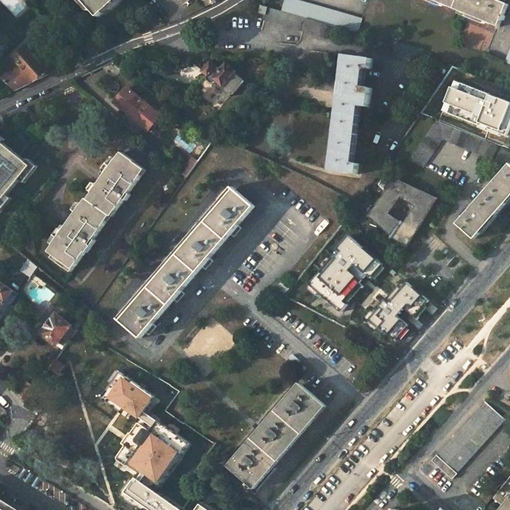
[(82,0),(96,16),(102,11),(104,13),(116,3),(114,1),(115,0),(82,0)]
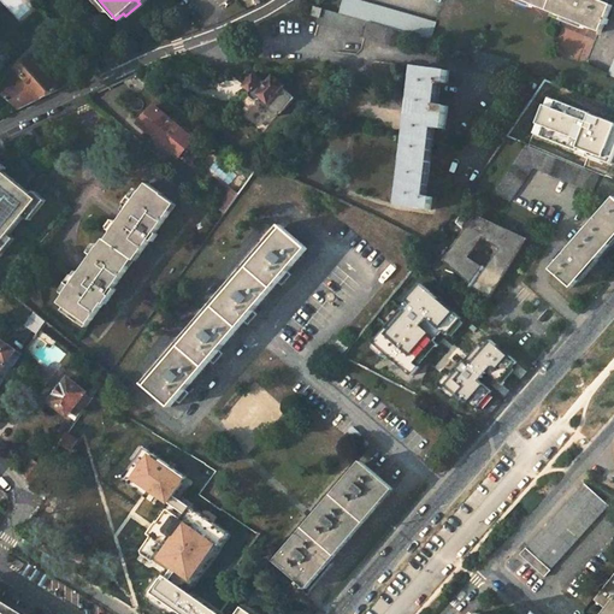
[(341,0),(337,11),(429,36),(432,22),(356,0),(341,0)]
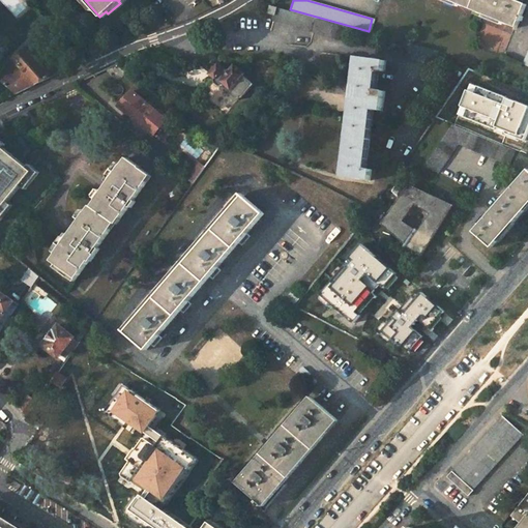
[(449,0),(514,26),(524,3),(517,0),(449,0)]
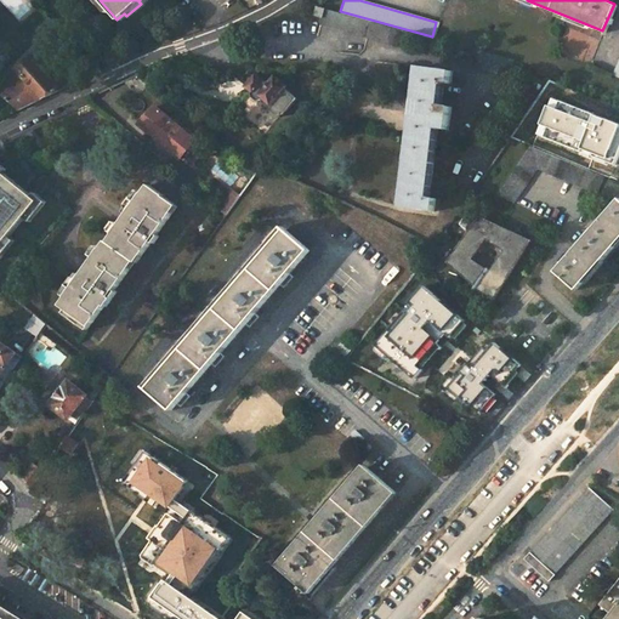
[(314,6),(312,16),(319,18),(318,23),(404,47),(409,32),(314,6)]
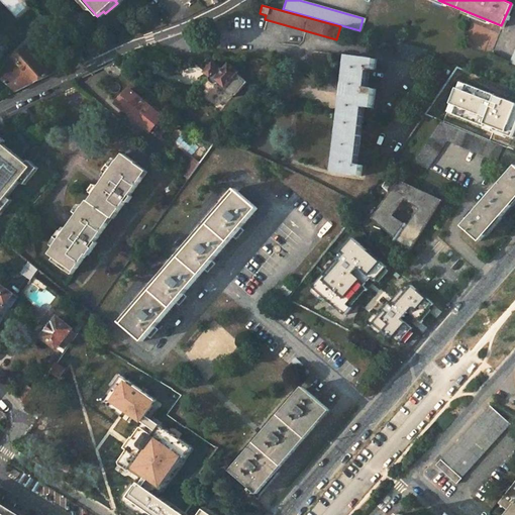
[(0,78),(14,89),(48,73),(25,45),(11,58),(13,60),(0,76),(0,78)]
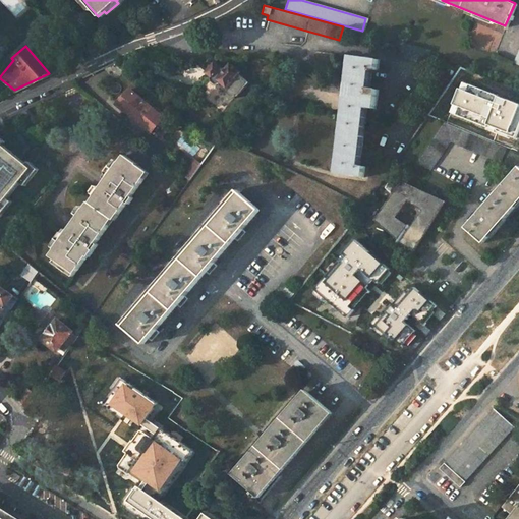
[(357,165),(366,107),(375,108),(377,89),(369,88),(371,69),(376,70),(378,58),(350,55),(334,173),(362,176),(363,166),(357,165)]
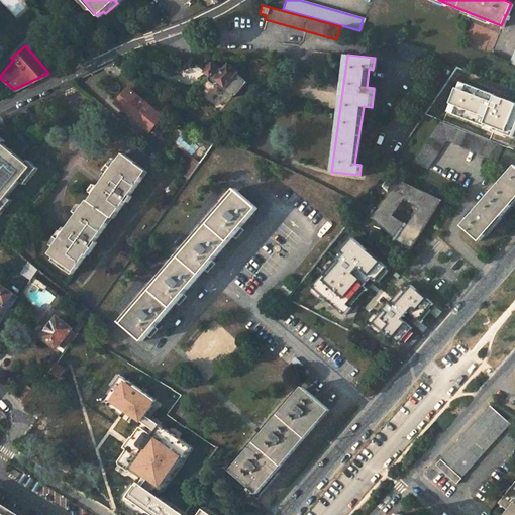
[(206,56),(198,66),(209,76),(209,79),(213,83),(215,82),(217,80),(224,87),(223,88),(223,90),(228,94),(229,94),(231,93),(232,94),(244,81),(235,73),(235,72),(226,64),(222,70),(218,70),(218,68),(212,63),(213,56),(206,56)]
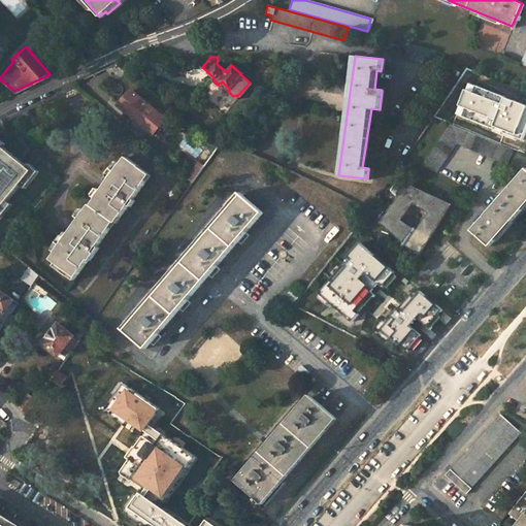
[(107,66),(121,78),(126,71),(116,62),(107,66)]
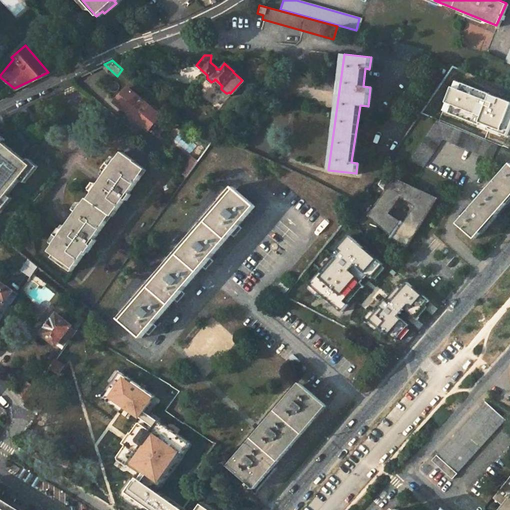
[(0,92),(3,94),(14,88),(0,77),(0,92)]
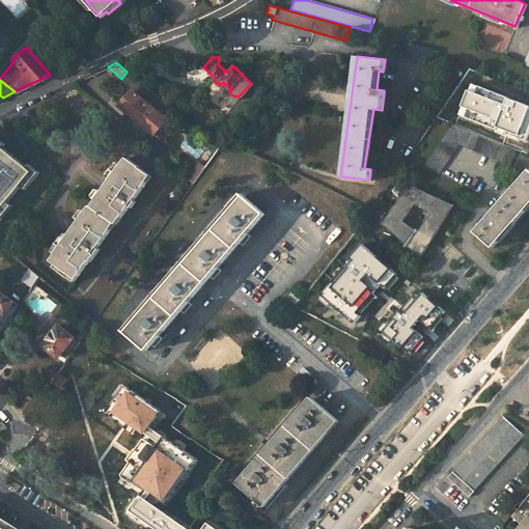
[(528,104),(469,81),(456,113),(495,128),(497,123),(505,127),(503,130),(524,138),(528,122),(528,107),(526,107),(528,104)]
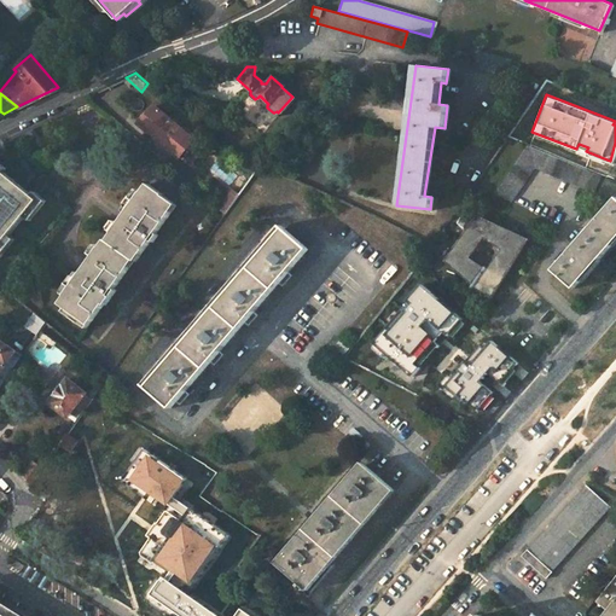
[(135,123),(155,140),(172,121),(152,104),(135,123)]
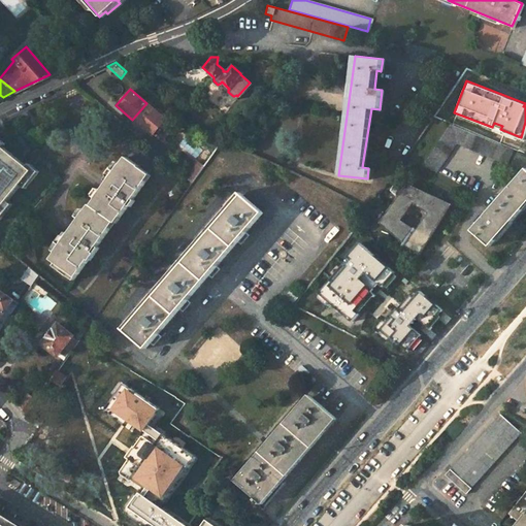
[(19,124),(27,121),(23,111),(14,114),(19,124)]
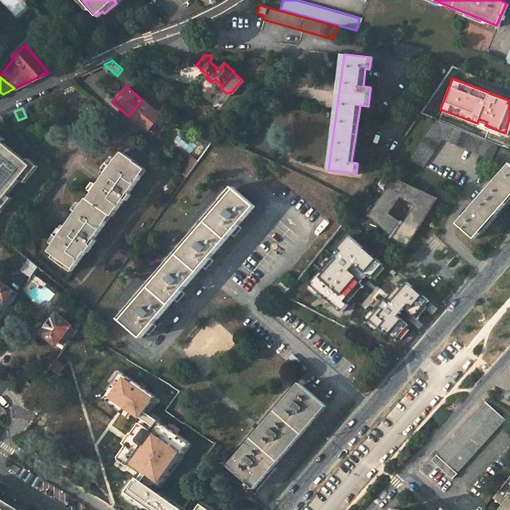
[(494,144),(444,124),(435,121),(409,160),(422,166),(441,138),(489,158),(494,144)]
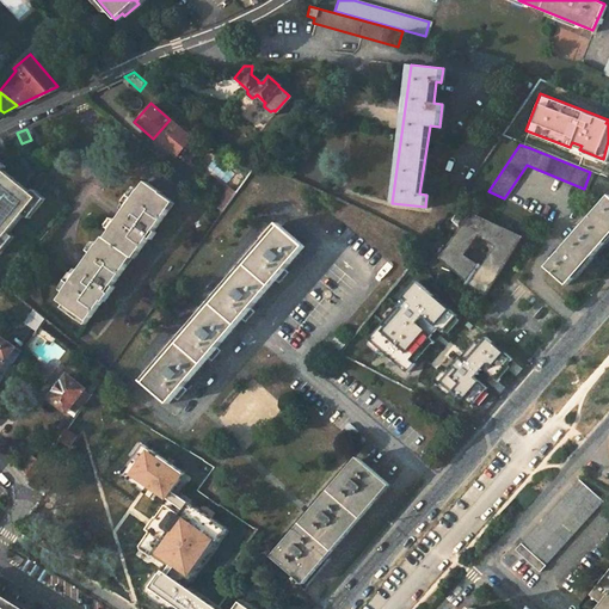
[(0,239),(34,197),(0,170),(0,239)]
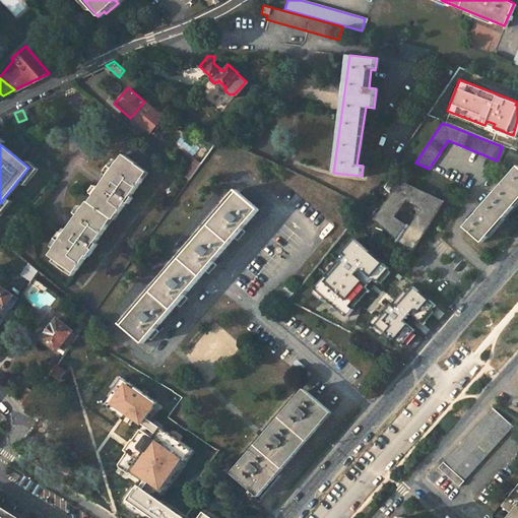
[(95,241),(114,217),(115,219),(127,204),(128,205),(133,198),(131,197),(148,173),(128,157),(122,164),(122,168),(119,172),(115,169),(113,167),(106,176),(112,181),(106,190),(100,185),(93,192),(95,194),(89,202),(88,201),(83,208),(81,206),(70,220),(75,224),(69,232),(63,228),(55,238),(57,240),(61,242),(58,247),(55,248),(50,255),(73,271),(86,255),(88,256),(99,243),(95,241)]
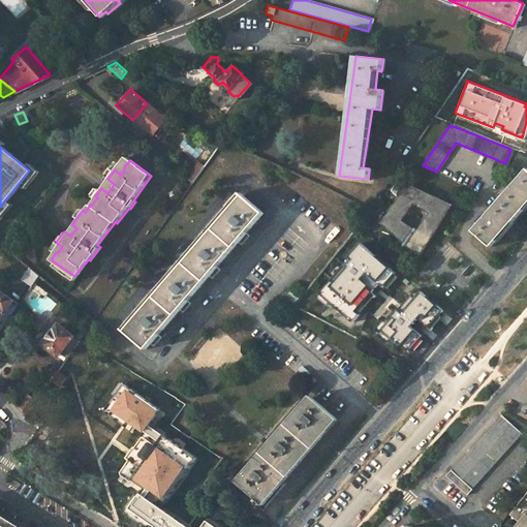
[(200,168),(193,162),(183,177),(190,183),(200,168)]
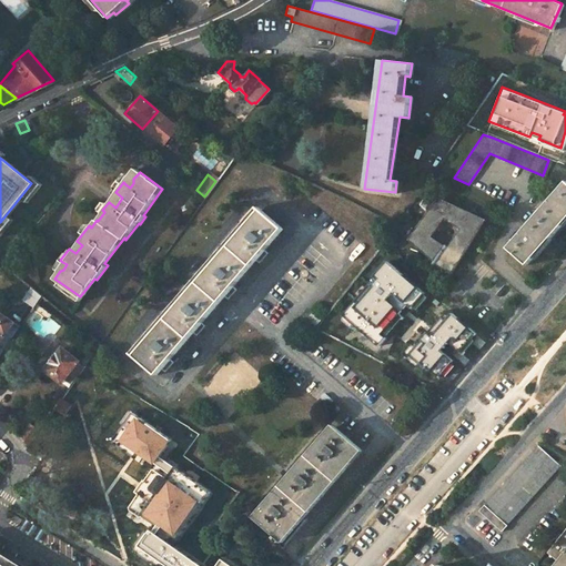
[(525,263),(565,216),(565,182),(564,181),(506,248),(525,263)]
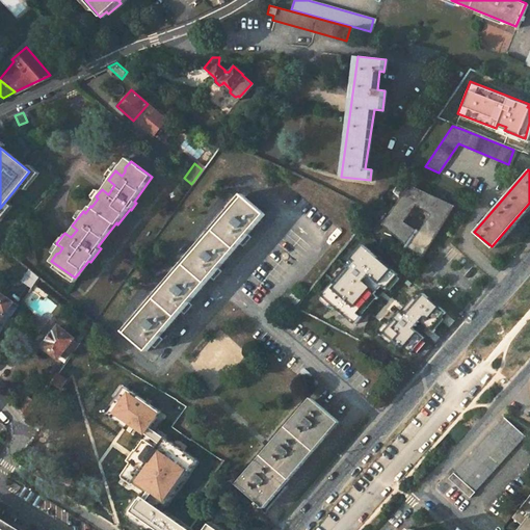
[(108,194),(114,185),(108,180),(102,189),(108,194)]
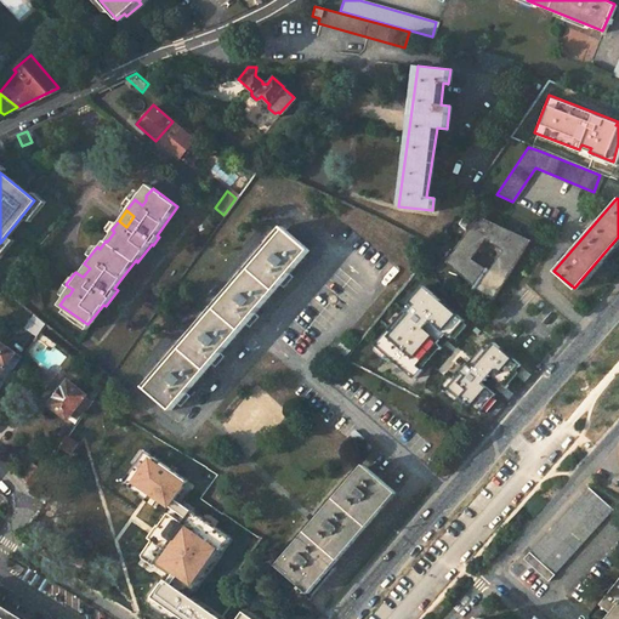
[(448,262),(475,285),(487,268),(472,259),(487,239),(504,251),(480,289),(494,301),(531,240),(480,215),(448,262)]
